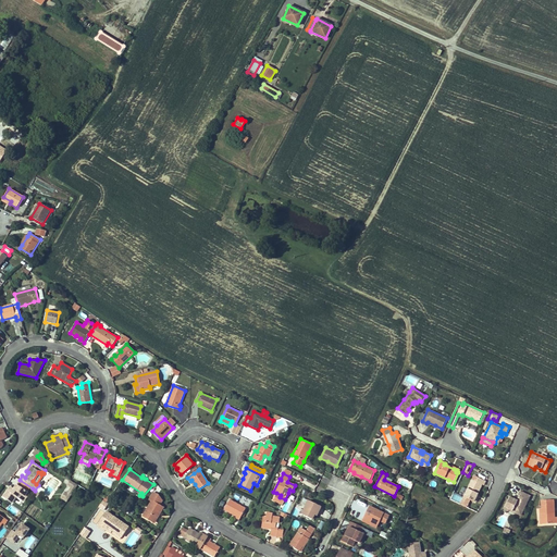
[(463,497),(474,502),(477,495),(482,484),(483,485),(485,481),(478,478),(475,481),(472,480),(463,497)]
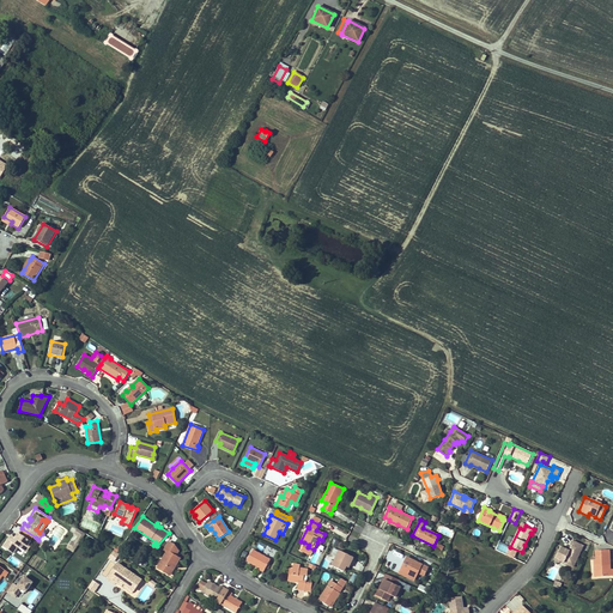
[(18,533),(32,542),(36,538),(22,528),(18,533)]
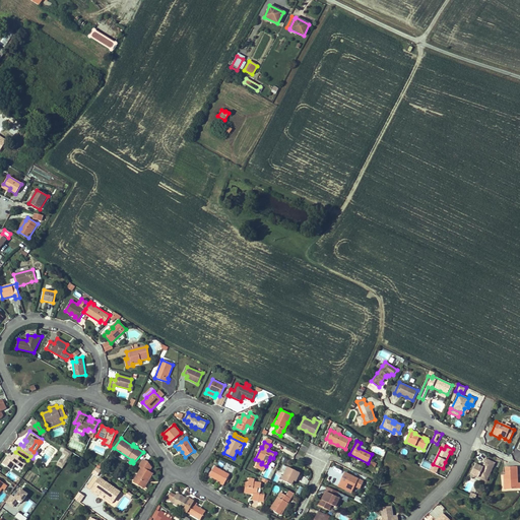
[(71,452),(65,449),(57,466),(63,468),(71,452)]
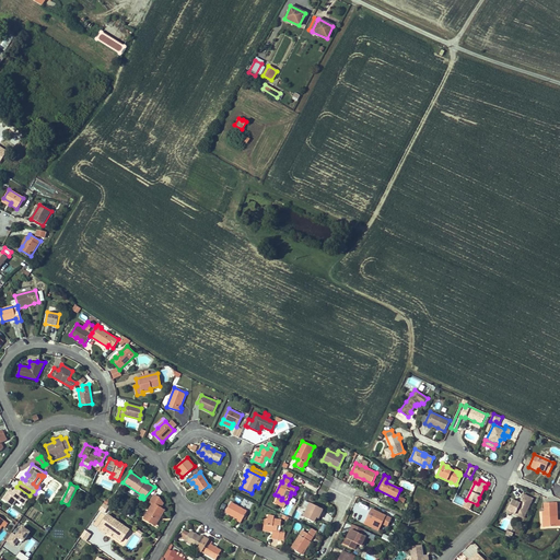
[(8,493),(3,500),(12,505),(16,500),(23,504),(30,496),(16,487),(13,491),(11,496),(8,493)]
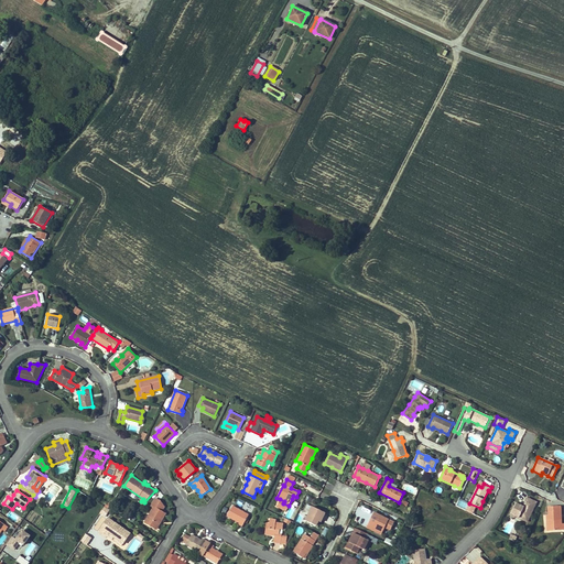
[(458,498),(456,506),(466,509),(468,502),(458,498)]
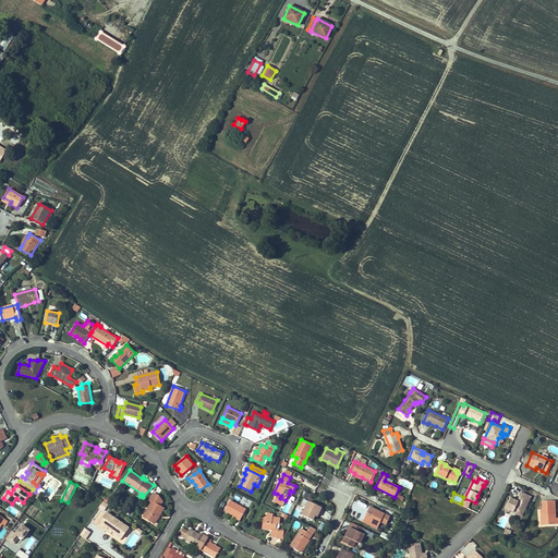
[(513,511),(512,512),(522,517),(531,497),(521,493),(518,501),(510,498),(506,508),(513,511)]
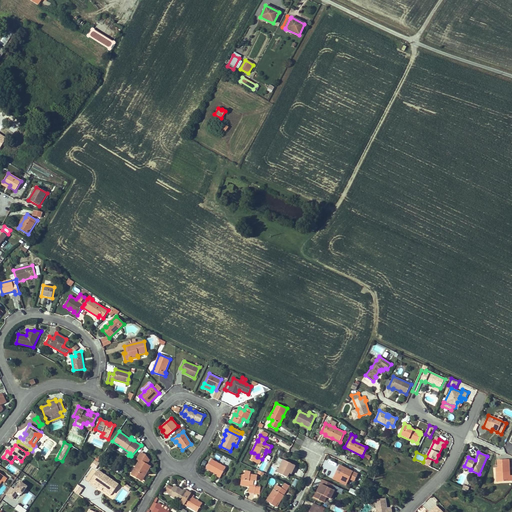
[(150,467),(147,465),(149,460),(144,458),(146,455),(141,453),(137,459),(139,460),(131,474),(142,481),(150,467)]
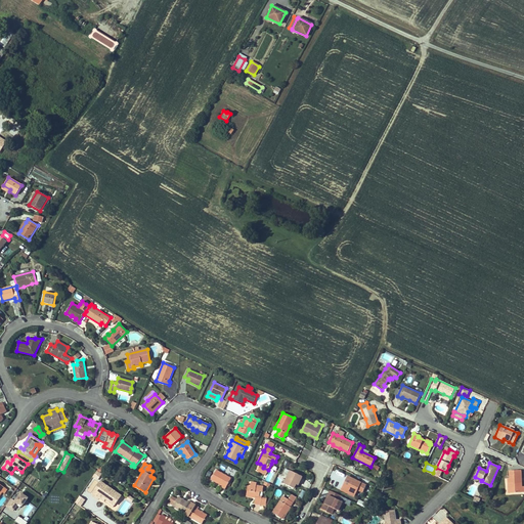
[(264,466),(260,464),(257,471),(266,475),(268,470),(263,468),(264,466)]
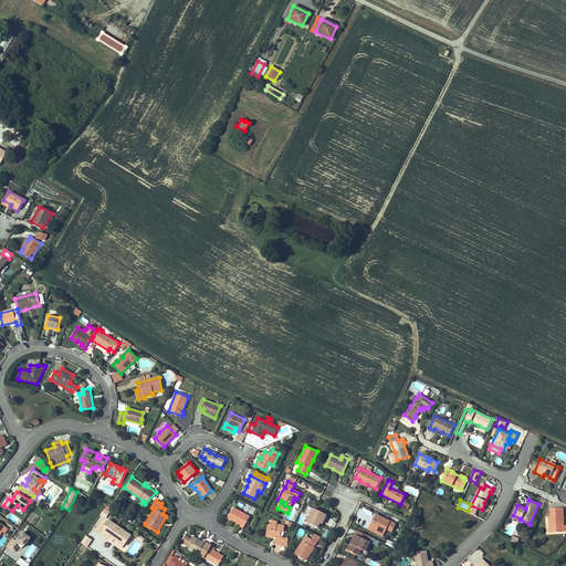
[(250,516),(233,507),(228,517),(240,525),(239,526),(243,528),(250,516)]
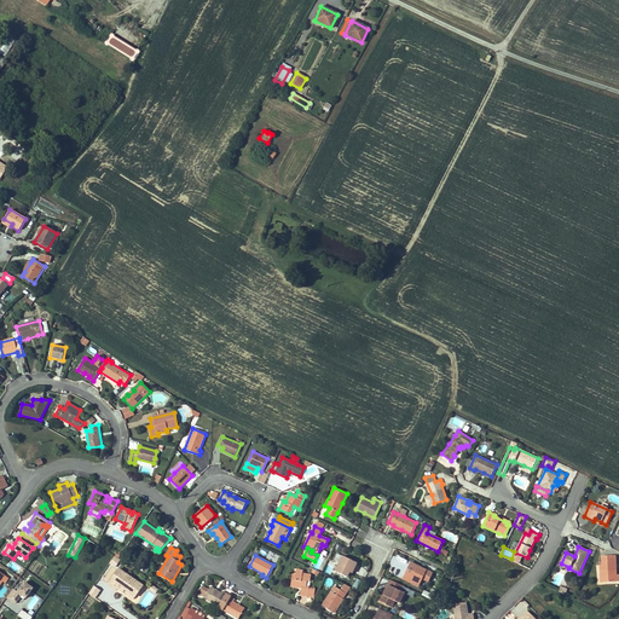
[(599,565),(600,578),(607,577),(608,582),(618,580),(618,574),(615,574),(615,567),(613,567),(613,565),(615,565),(615,555),(601,556),(601,565),(599,565)]
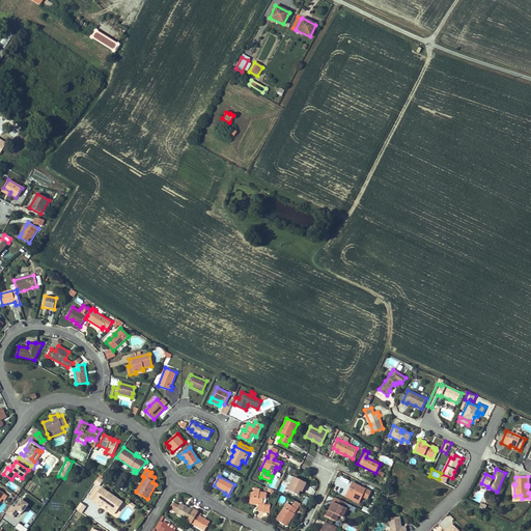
[(104,480),(98,477),(94,482),(100,486),(104,480)]
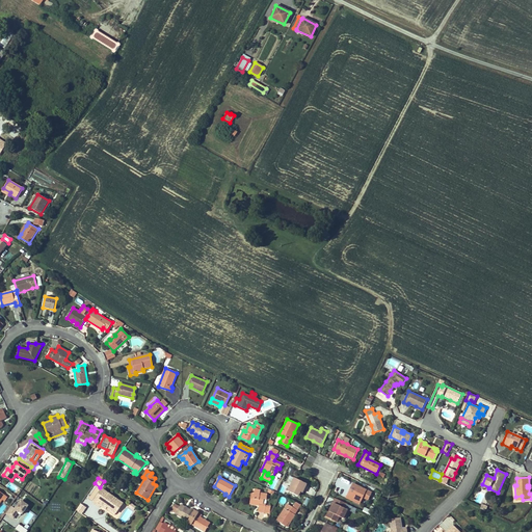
[(294,478),(288,491),(298,496),(300,491),(304,483),(294,478)]
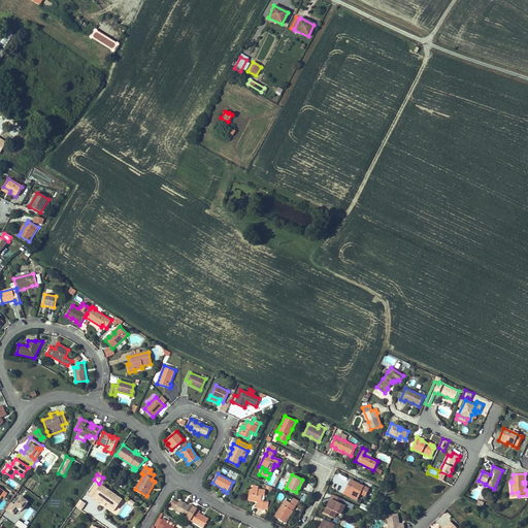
[(351,497),(357,500),(360,494),(365,496),(369,489),(350,480),(344,490),(352,494),(351,497)]
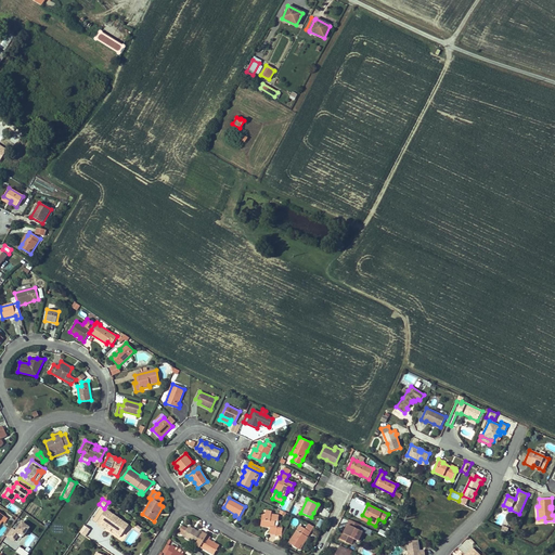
[(356,508),(352,514),(359,518),(362,512),(356,508)]
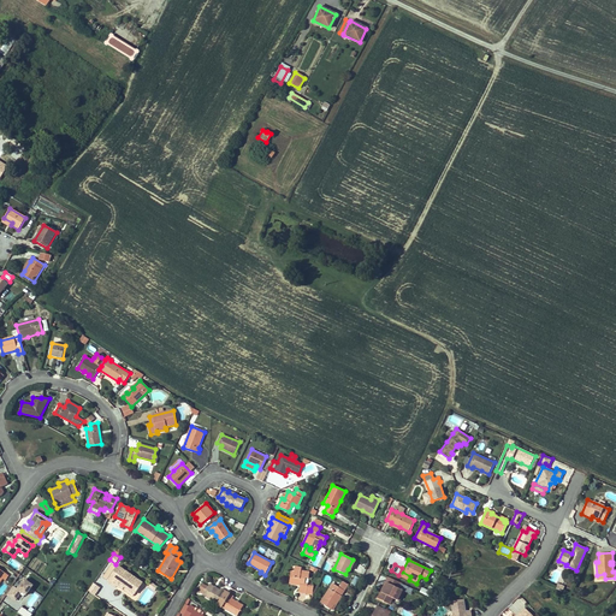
[(142,582),(118,567),(107,581),(114,587),(117,585),(122,590),(124,586),(134,593),(142,582)]
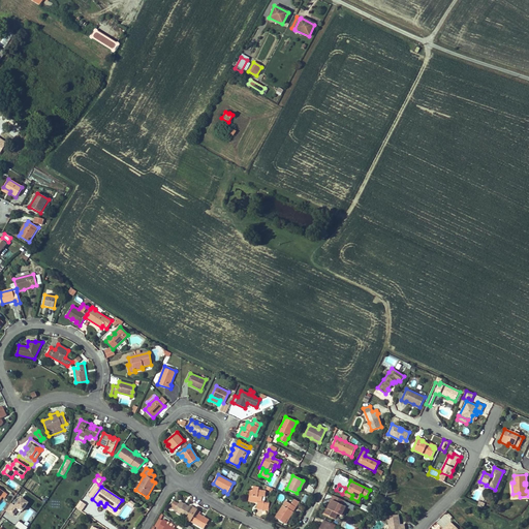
[(249,495),(248,501),(257,502),(256,508),(262,509),(263,503),(265,501),(261,501),(262,496),(265,496),(266,491),(258,490),(258,488),(253,487),(252,491),(252,495),(249,495)]
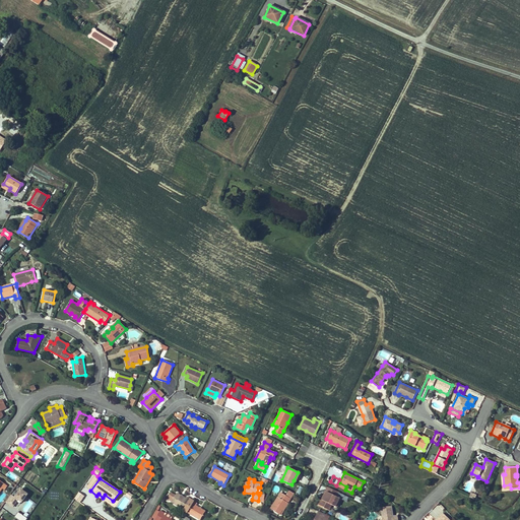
[(322,499),(319,505),(329,510),(331,505),(335,497),(336,497),(338,493),(329,488),(324,500),(322,499)]
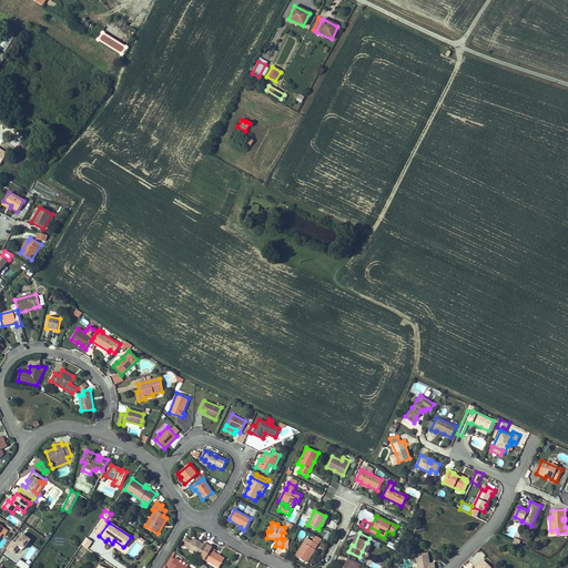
[(12,540),(7,549),(14,554),(18,548),(20,546),(22,547),(23,548),(30,539),(22,534),(16,544),(12,540)]
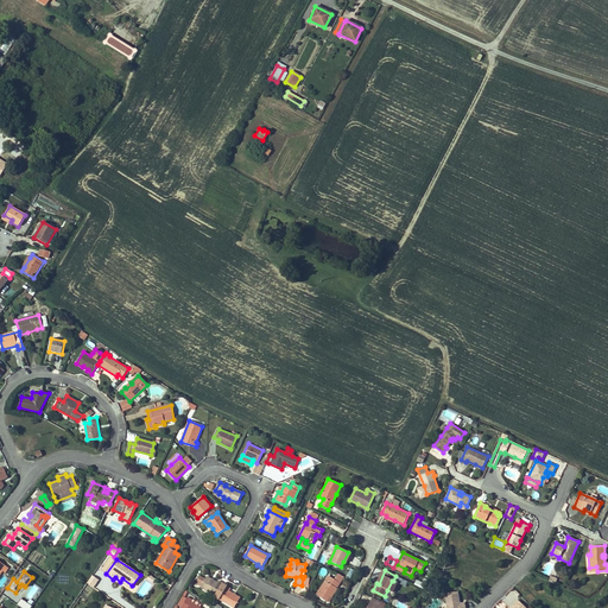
[(325,581),(316,595),(327,602),(330,596),(331,597),(337,588),(336,588),(343,577),(339,574),(335,580),(331,578),(329,583),(325,581)]
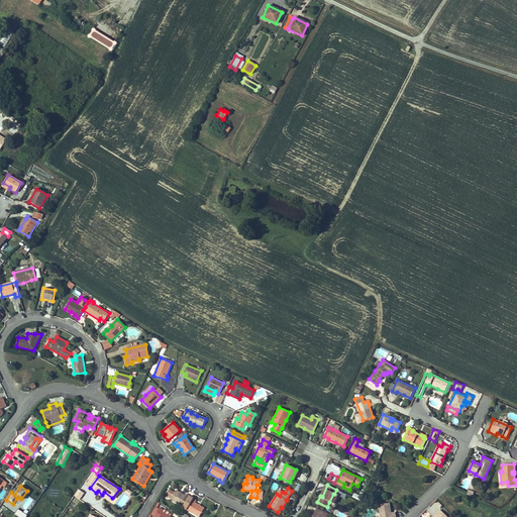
[(79,490),(74,496),(79,499),(84,493),(79,490)]
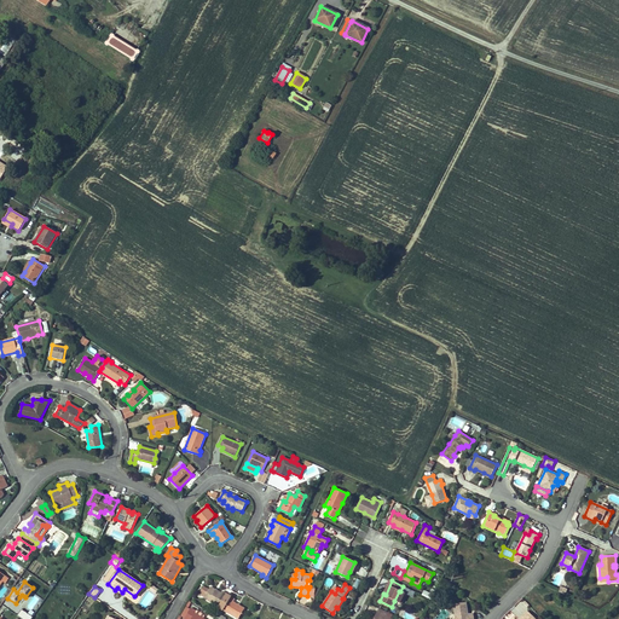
[(415,593),(403,586),(400,591),(412,597),(415,593)]
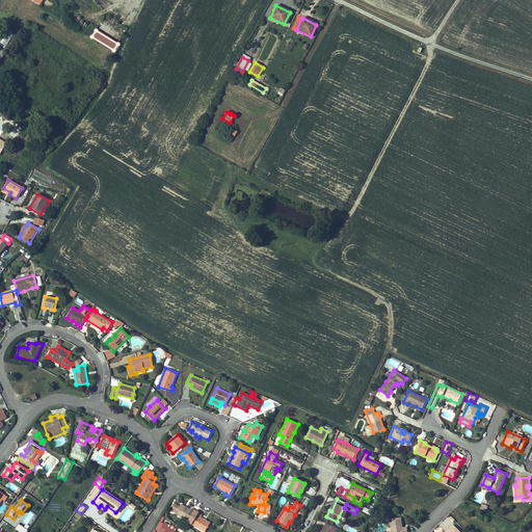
[(191,525),(198,513),(190,508),(189,509),(181,505),(179,507),(176,513),(187,521),(187,522),(191,525)]
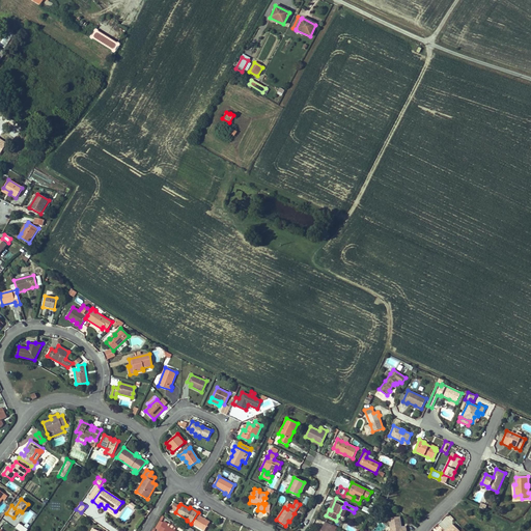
[(107,505),(105,508),(114,514),(115,511),(107,505)]
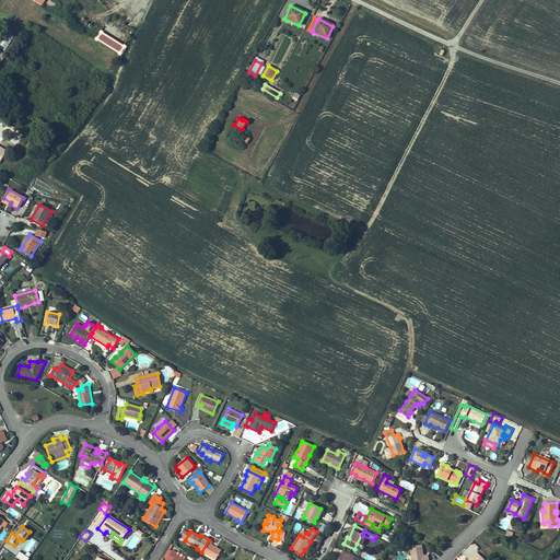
[(368,537),(362,535),(361,535),(357,544),(363,546),(368,537)]
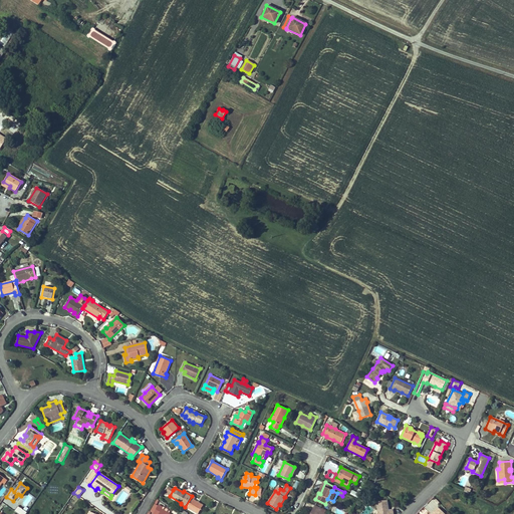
[(21,503),(28,508),(36,498),(28,493),(21,503)]
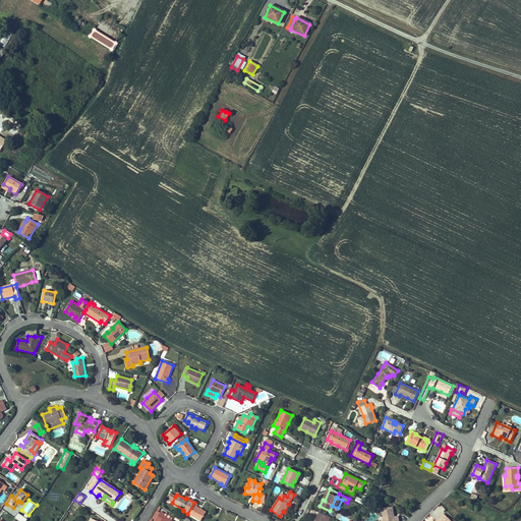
[(197,504),(194,503),(187,514),(199,520),(206,512),(196,507),(197,504)]
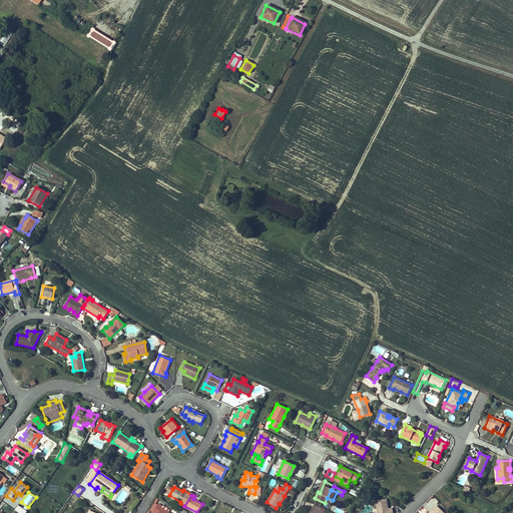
[(392,512),(392,508),(388,509),(387,500),(377,501),(378,510),(376,512),(392,512)]
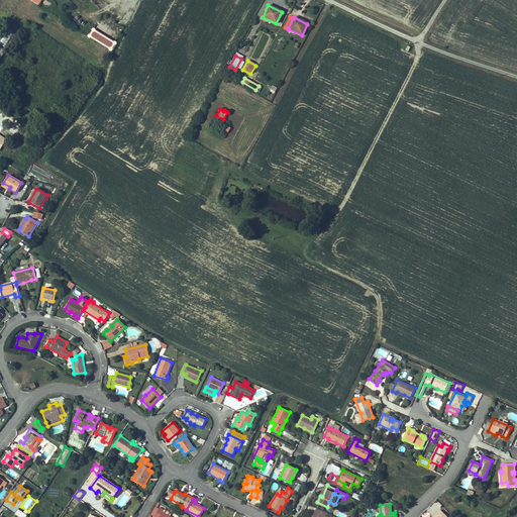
[(153,516),(170,516),(164,514),(166,512),(159,508),(159,509),(153,516)]
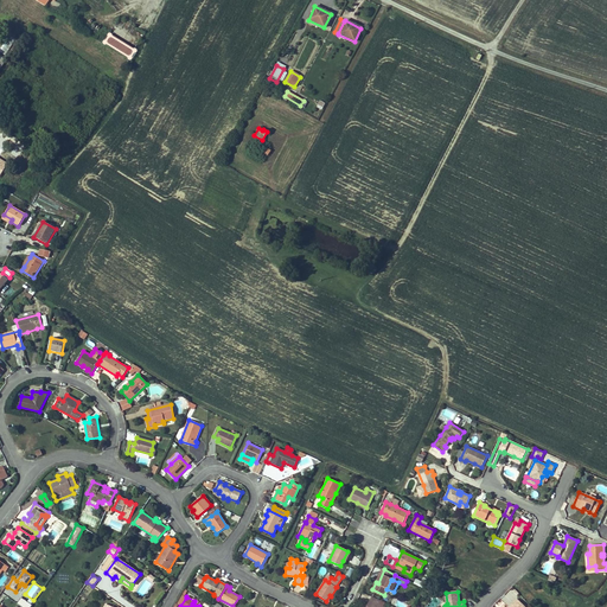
[(383,606),(376,604),(378,600),(371,596),(365,606),(383,606)]
